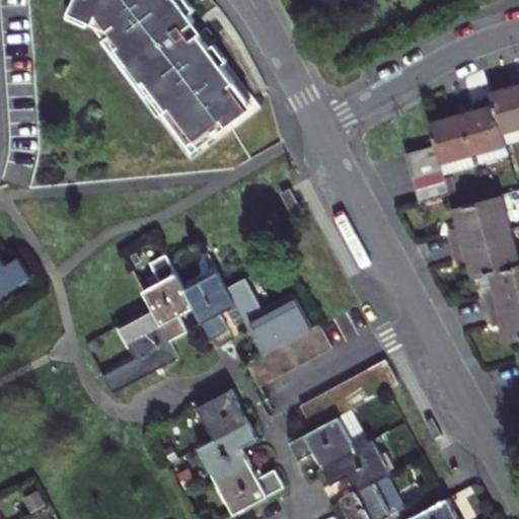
[(72,0),(68,10),(87,19),(91,21),(95,14),(108,32),(117,44),(113,47),(139,82),(143,79),(151,90),(165,108),(168,106),(193,138),(220,119),(225,126),(247,108),(229,83),(233,81),(220,64),(208,47),(197,32),(196,33),(191,38),(183,28),(189,24),(194,20),(189,13),(178,0),(72,0)]
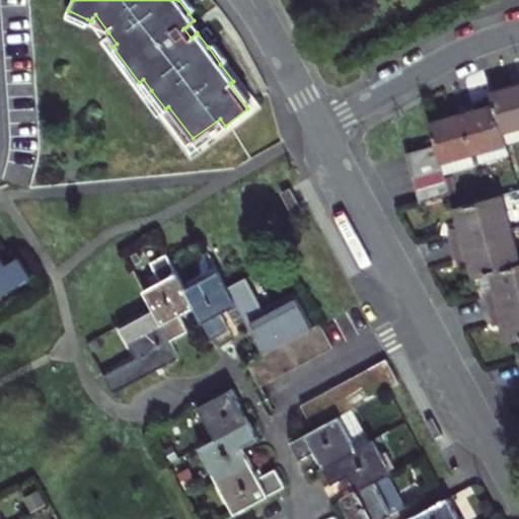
[(178,0),(189,13),(194,9),(187,0),(178,0)]
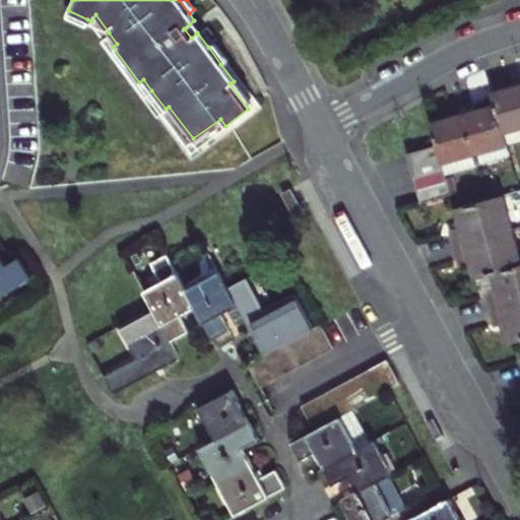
[(87,19),(68,10),(65,14),(85,24),(87,19)]
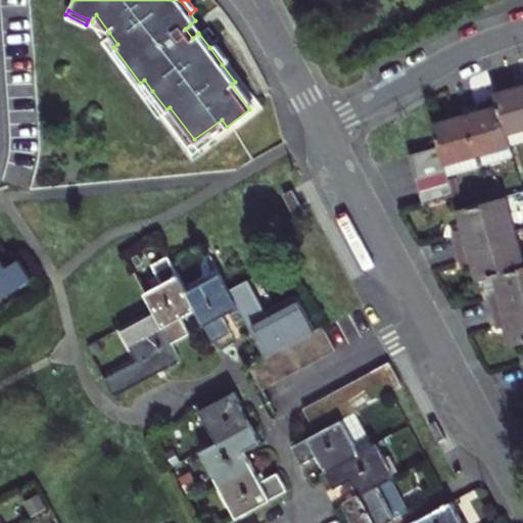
[(197,34),(190,25),(185,29),(192,38),(197,34)]
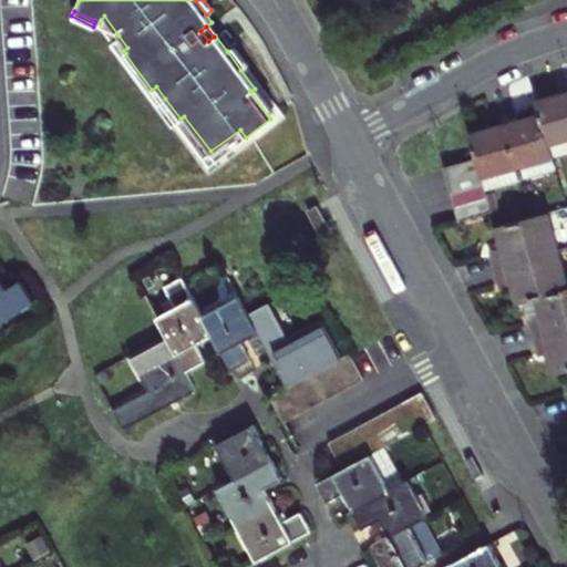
[(127,48),(119,35),(111,42),(157,104),(165,99),(156,86),(152,90),(123,51),(127,48)]
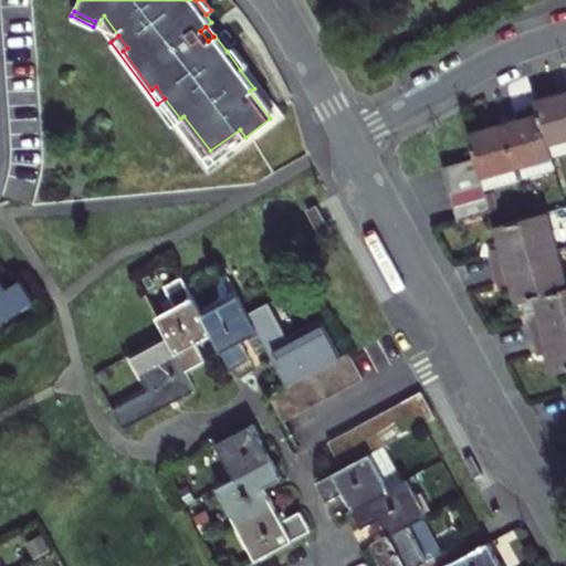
[(232,46),(227,51),(240,70),(247,65),(232,46)]
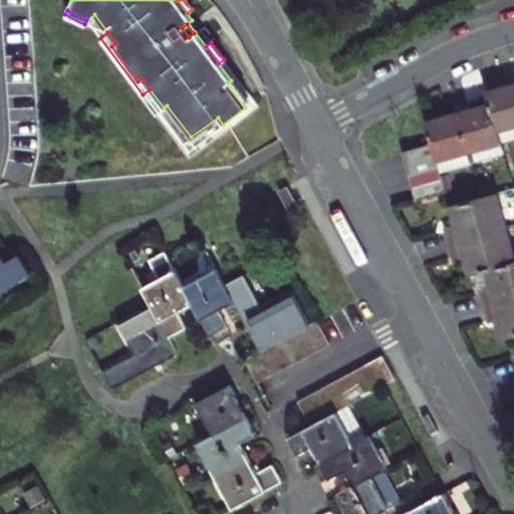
[(513,125),(513,83),(504,87),(488,91),(492,102),(499,130),(513,125)]
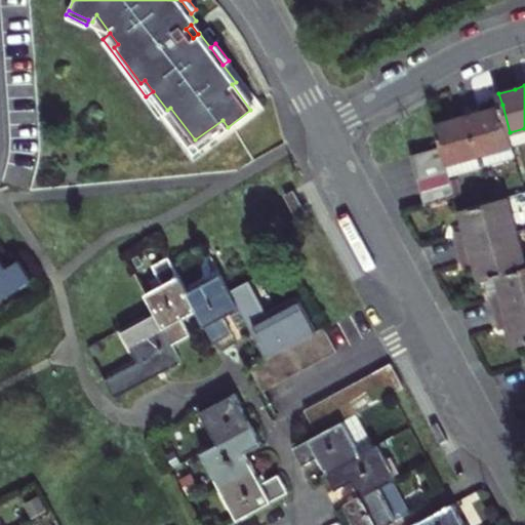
[(510,132),(502,105),(486,110),(469,114),(480,154),(497,149),(513,145),(510,132)]
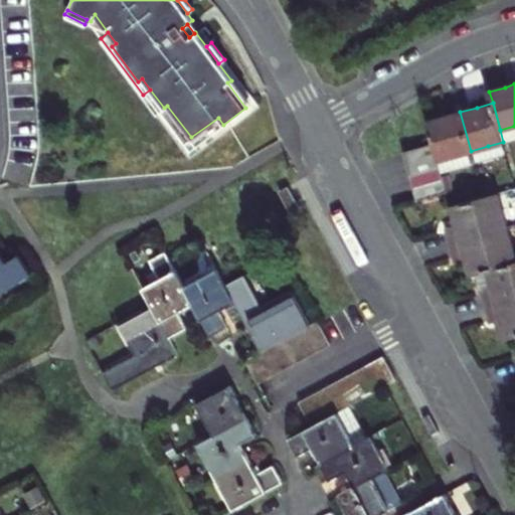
[(191,137),(167,106),(164,108),(161,110),(190,149),(223,125),(218,118),(191,137)]
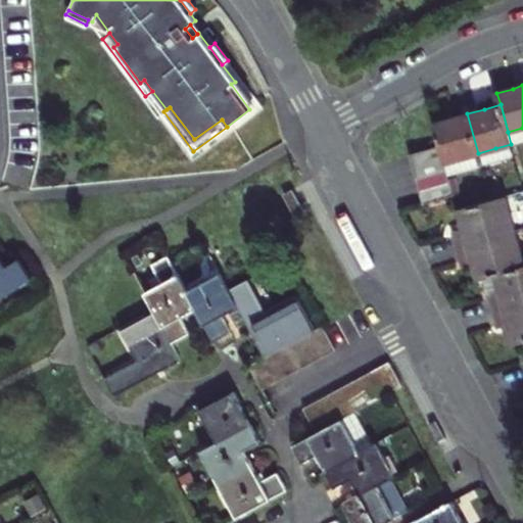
[(478,153),(467,113),(450,117),(434,123),(441,146),(444,157),(446,162),(478,153)]
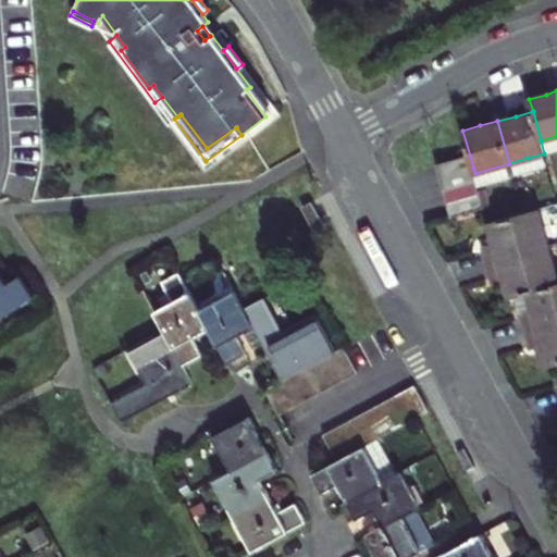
[(437,164),(441,177),(473,168),(470,156),(437,164)]
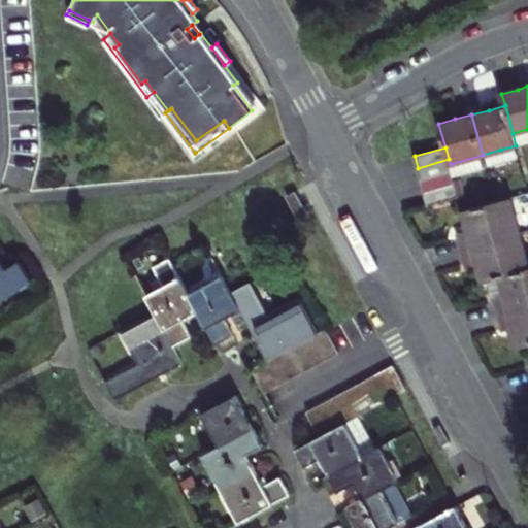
[(483,155),(486,167),(503,162),(500,150),(483,155)]
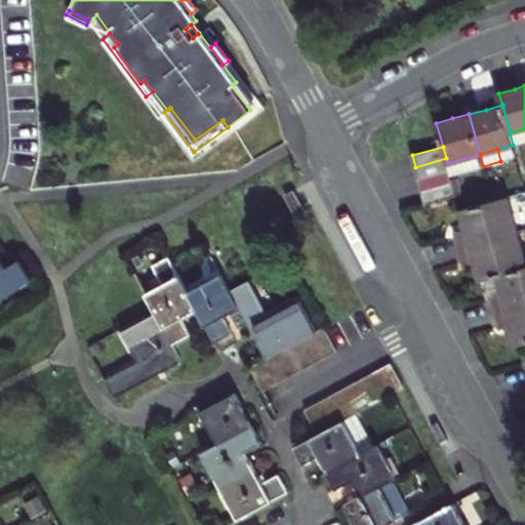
[(415,167),(419,179),(450,170),(448,163),(446,158),(415,167)]
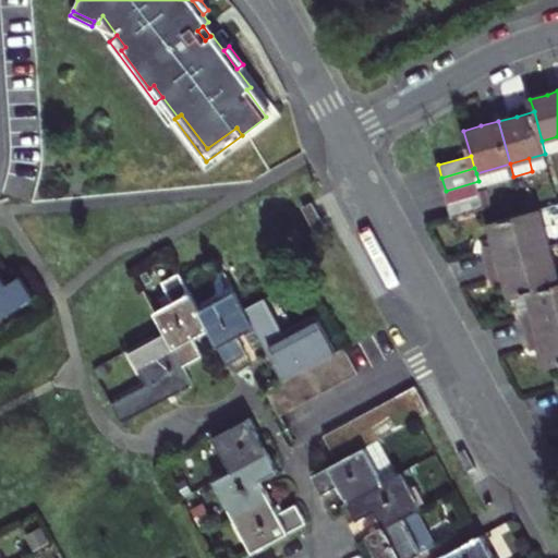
[(446,191),(449,204),(482,194),(478,181),(446,191)]
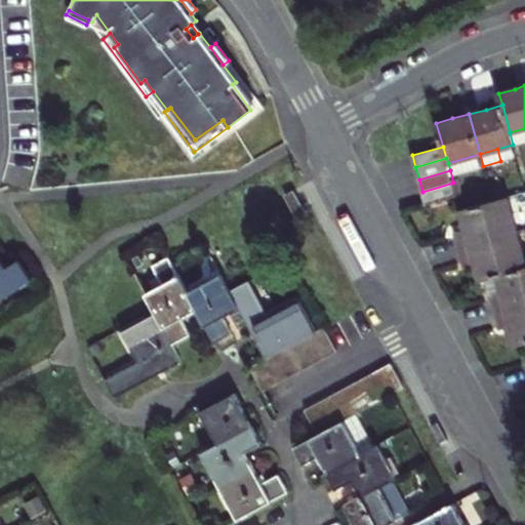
[(422,192),(427,204),(456,196),(453,183),(422,192)]
